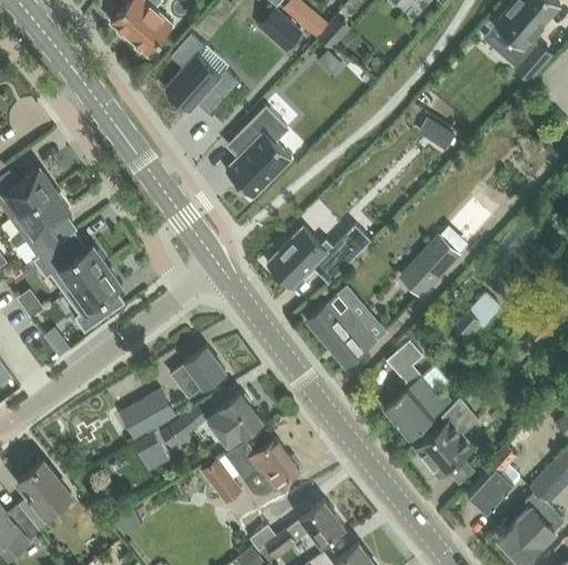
[(130,0),(111,21),(148,53),(172,26),(154,9),(162,0),(161,0),(130,0)]
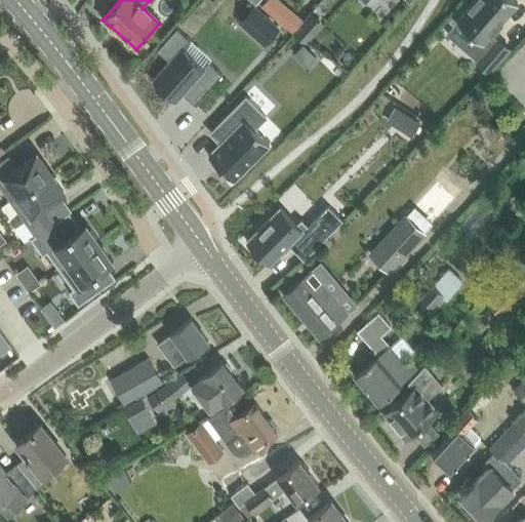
[(512,0),(475,0),(456,23),(473,36),(466,44),(479,55),(474,62),(490,76),(511,51),(495,39),(494,40),(490,36),(518,4),(512,0)]
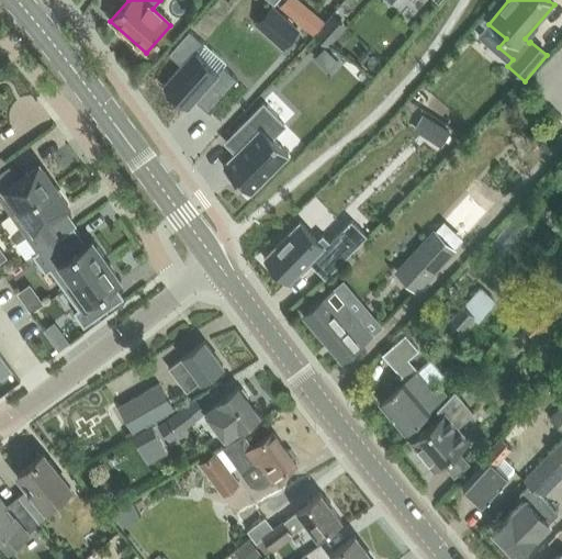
[(271,9),(259,23),(284,47),(298,33),(271,9)]
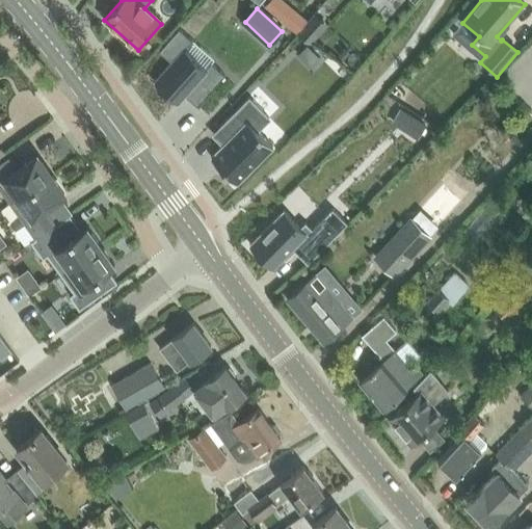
[(291,10),(281,23),(296,36),(296,34),(307,24),(291,10)]
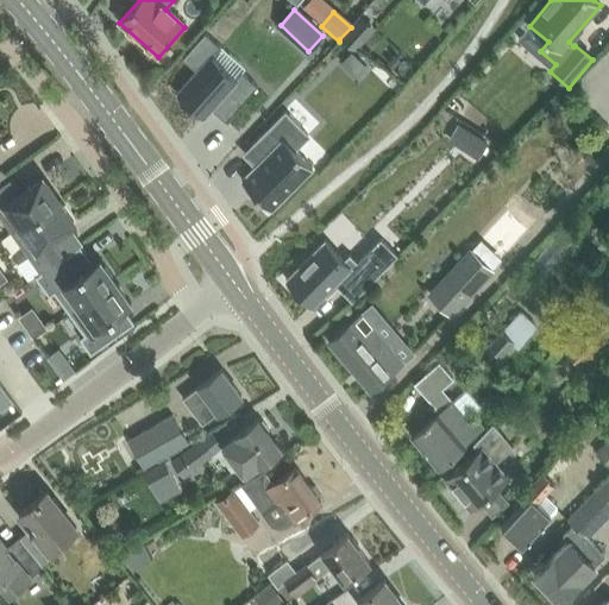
[(351,27),(339,39),(352,49),(370,27),(359,18),(351,27)]
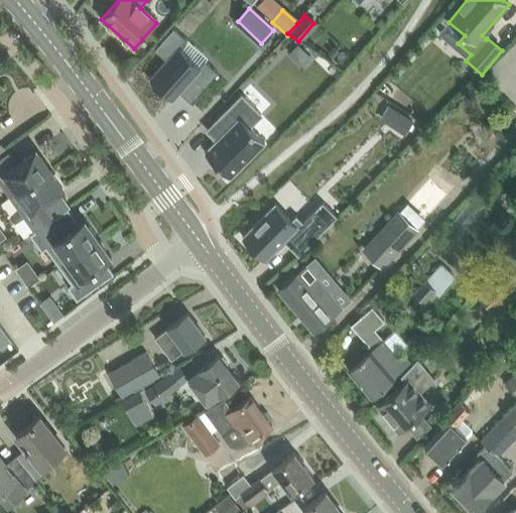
[(166,62),(149,82),(172,102),(179,95),(192,80),(205,90),(218,75),(205,63),(200,69),(179,49),(186,41),(173,30),(154,51),(166,62)]
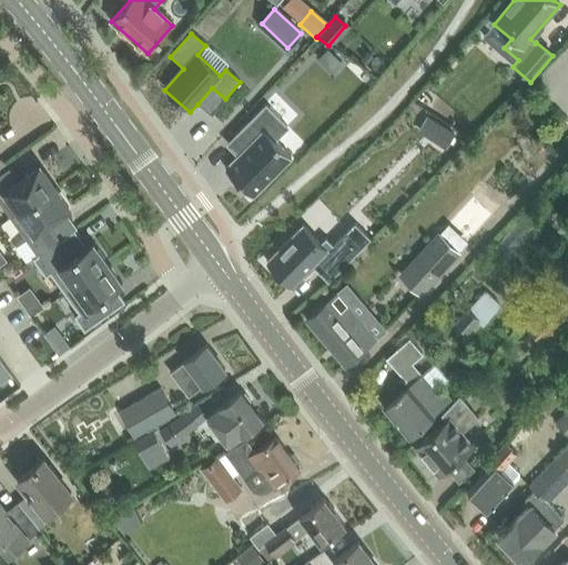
[(341,63),(326,50),(316,60),(331,73),(341,63)]
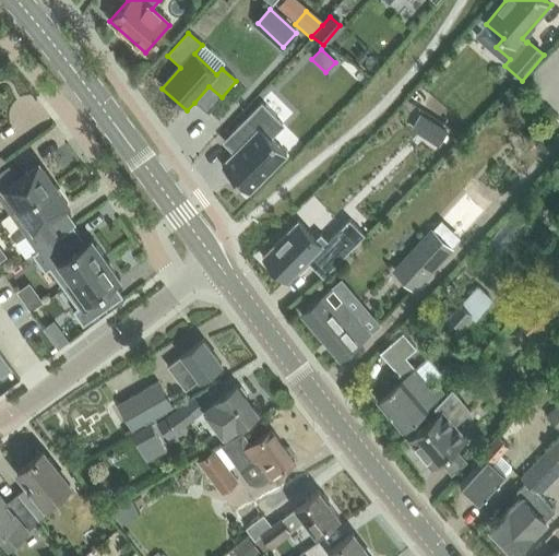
[(235,154),(222,167),(248,194),(286,156),(270,139),(283,127),(262,106),(230,138),(240,148),(235,154)]
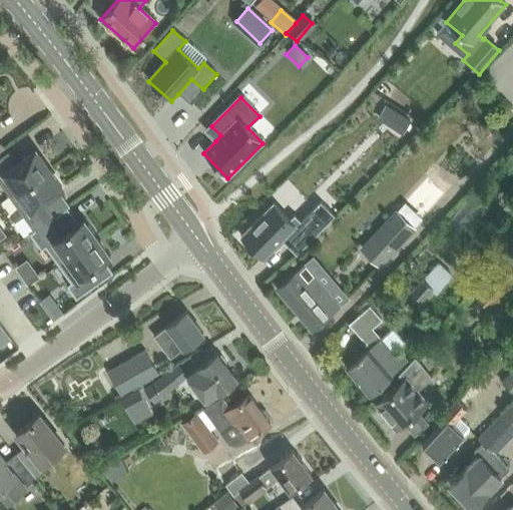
[(398,115),(389,127),(402,135),(410,123),(398,115)]
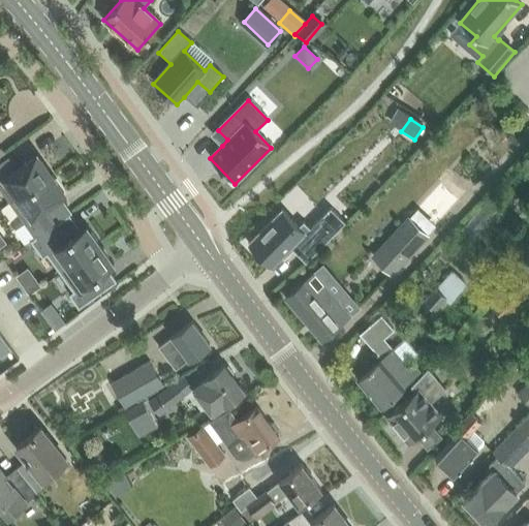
[(0,164),(0,189),(10,204),(49,176),(35,157),(17,172),(8,159),(0,164)]
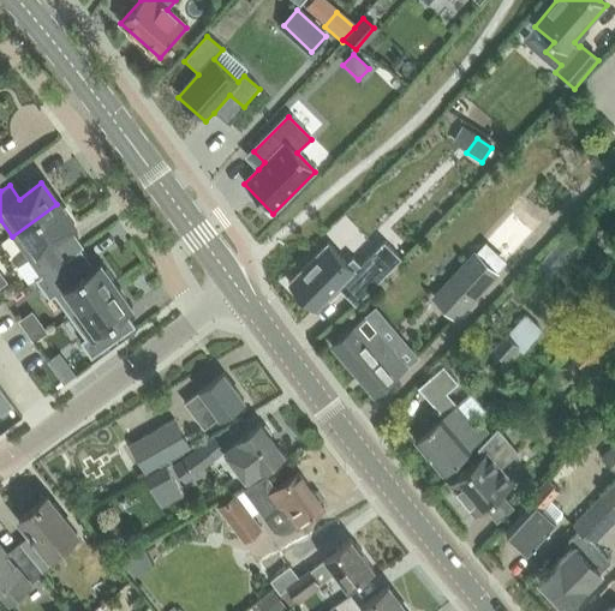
[(41,276),(59,265),(65,261),(52,241),(72,226),(57,204),(12,237),(41,276)]
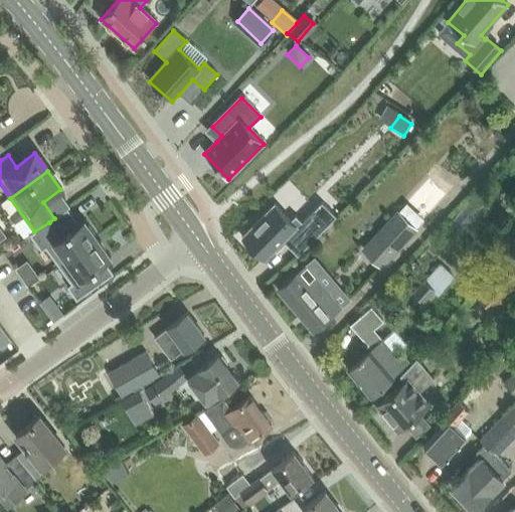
[(397,212),(361,250),(381,270),(418,230),(417,229),(448,197),(430,180),(399,213),(397,212)]
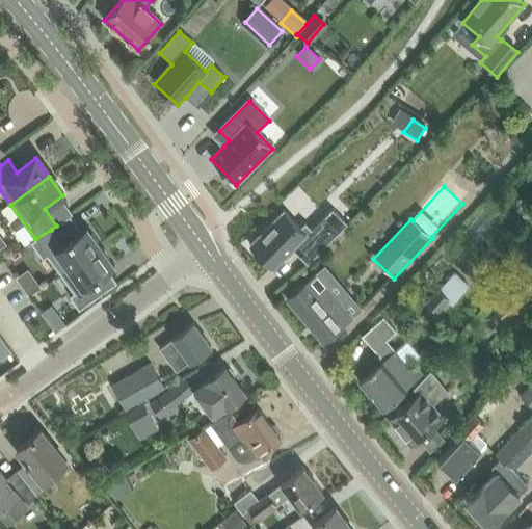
[(283,212),(248,246),(272,269),(283,259),(285,261),(294,253),(307,265),(346,225),(331,210),(311,231),(304,225),(299,230),(283,212)]
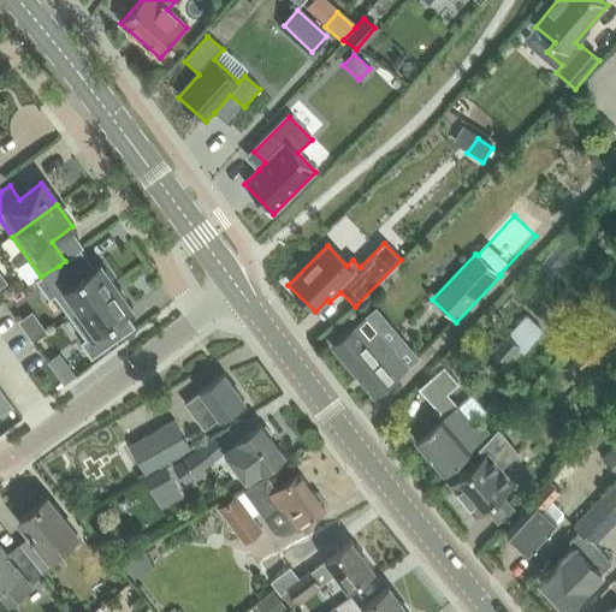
[(59,266),(41,277),(36,281),(49,301),(54,297),(70,319),(116,286),(100,265),(72,285),(59,266)]
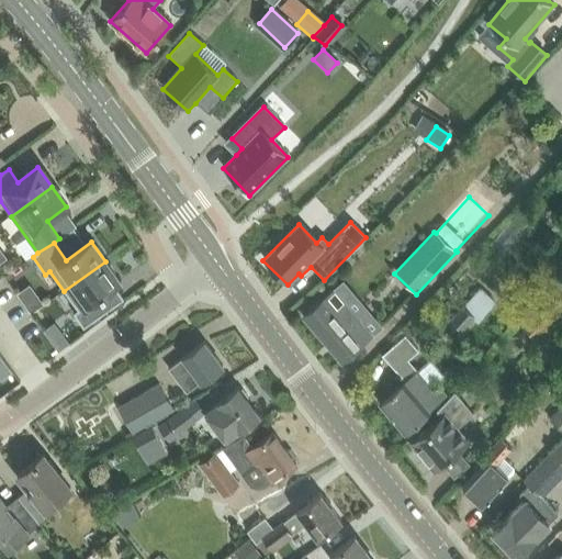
[(105,261),(64,291),(79,311),(75,314),(85,328),(104,313),(94,299),(120,280),(105,261)]
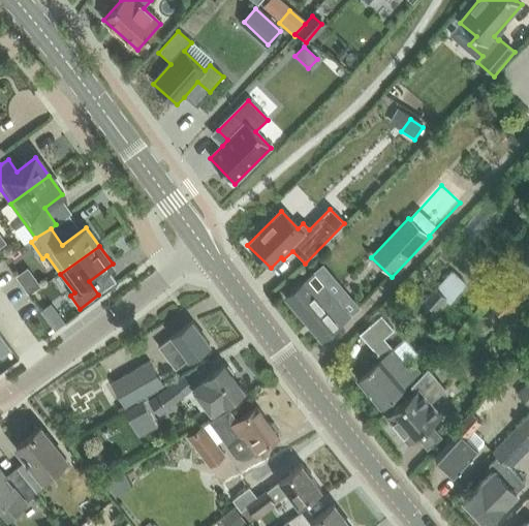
[(301,285),(285,299),(321,341),(337,328),(346,319),(349,317),(314,274),(301,285)]
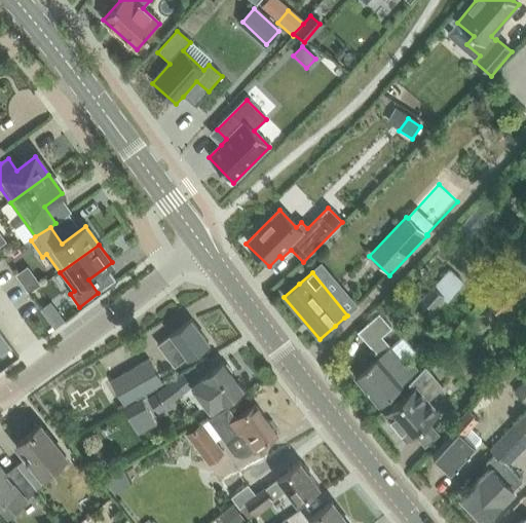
[(433,288),(421,301),(433,312),(445,299),(433,288)]
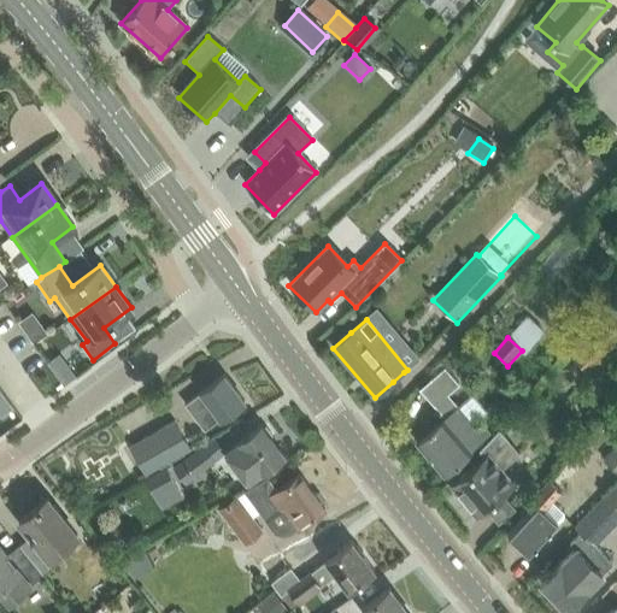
[(68,367),(56,377),(64,388),(75,379),(76,378),(68,367)]
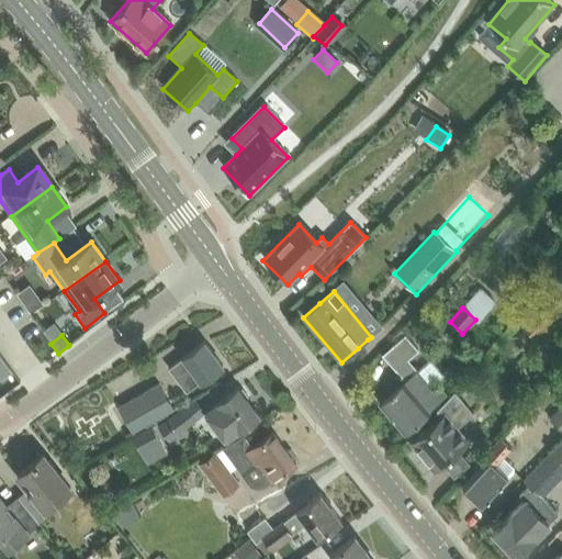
[(405,382),(379,404),(405,434),(422,420),(429,413),(428,411),(447,395),(437,383),(433,388),(408,360),(419,351),(406,337),(400,343),(383,357),(396,371),(405,382)]
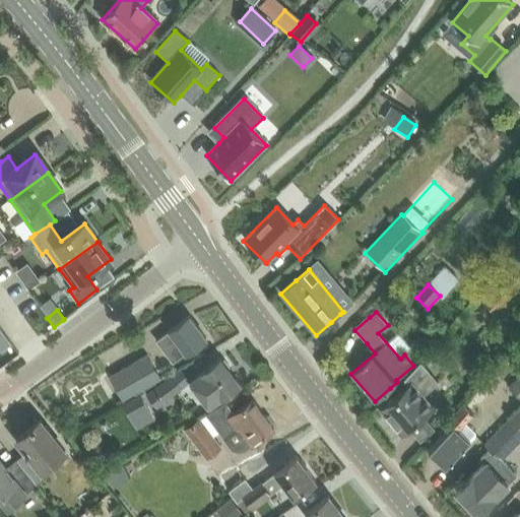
[(173,365),(206,340),(189,317),(155,342),(173,365)]
